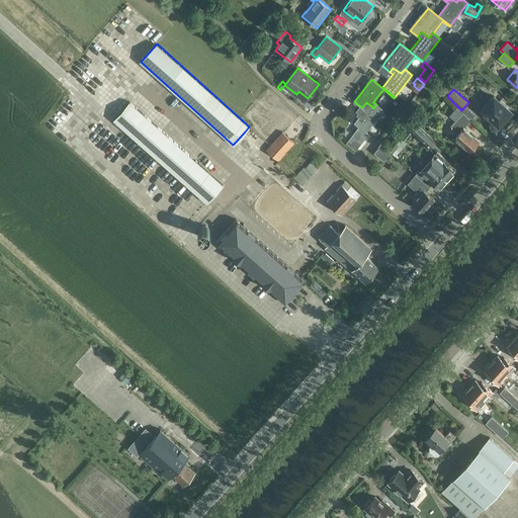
[(507,105),(501,99),(499,101),(494,96),(482,109),(487,114),(485,117),(491,123),(493,120),(499,124),(504,118),(505,119),(510,114),(509,113),(511,111),(505,106),(507,105)]
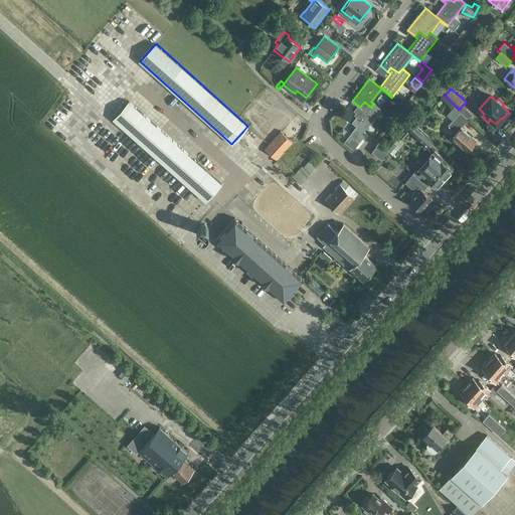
[(358,114),(352,122),(357,126),(365,132),(365,131),(378,114),(382,110),(374,104),(371,108),(364,102),(360,107),(358,106),(354,111),(358,114)]
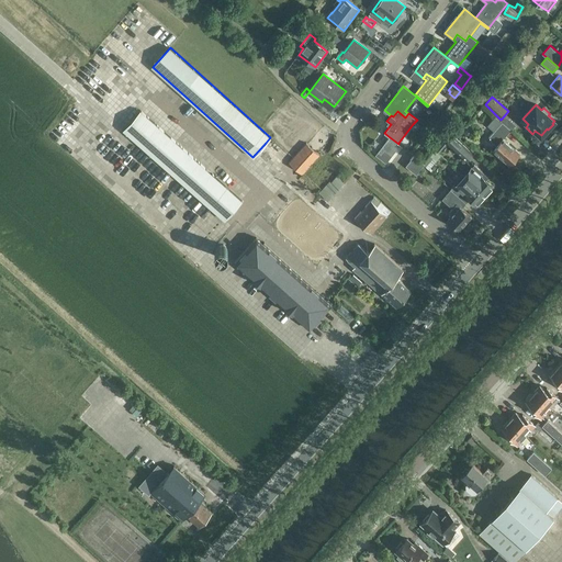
[(142,112),(124,131),(223,221),(240,202),(170,137),(142,112)]
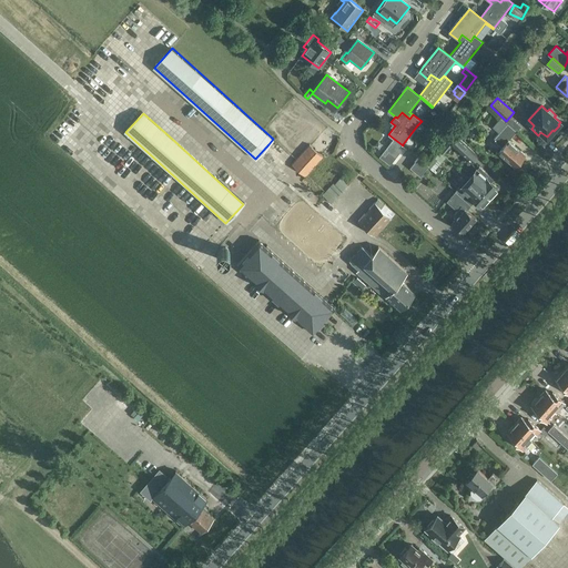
[(440,123),(445,118),(439,113),(436,119),(440,123)]
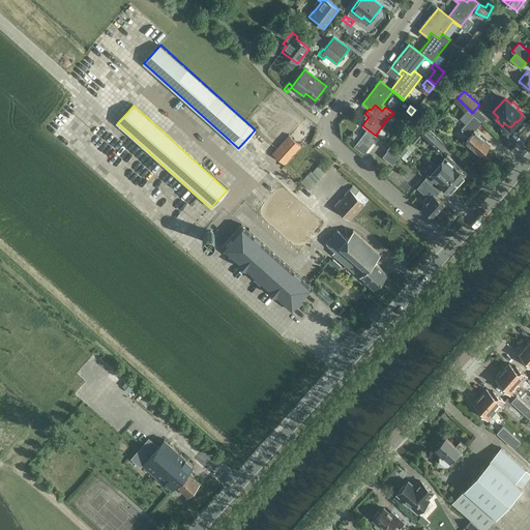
[(468,138),(465,141),(480,155),(490,145),(474,131),(482,123),(474,115),(473,116),(467,110),(460,118),(466,124),(461,130),(464,133),(463,134),(468,138)]
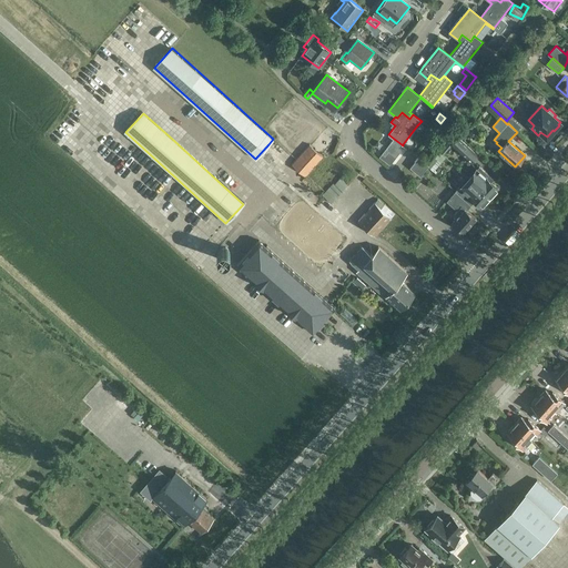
[(458,138),(450,145),(470,163),(478,155),(458,138)]
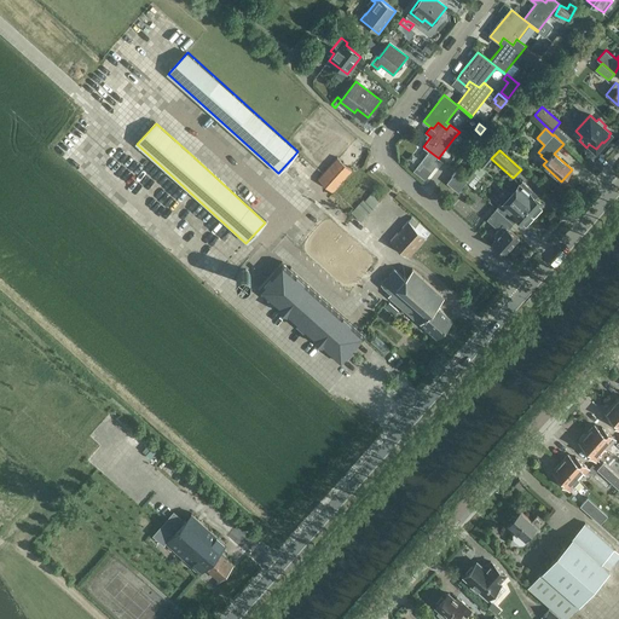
[(429,151),(423,157),(435,167),(440,160),(439,158),(429,151)]
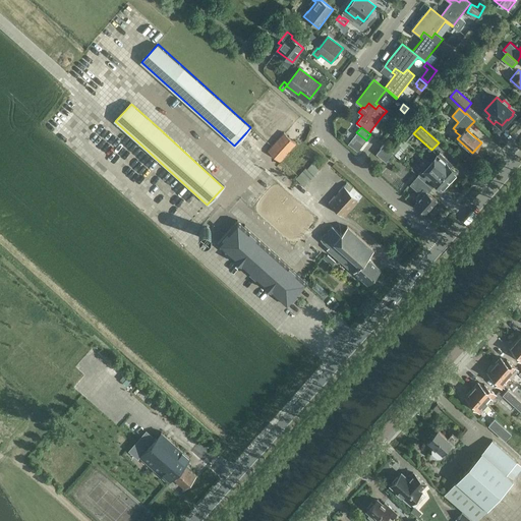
[(284,132),(268,151),(280,162),(296,143),(284,132)]
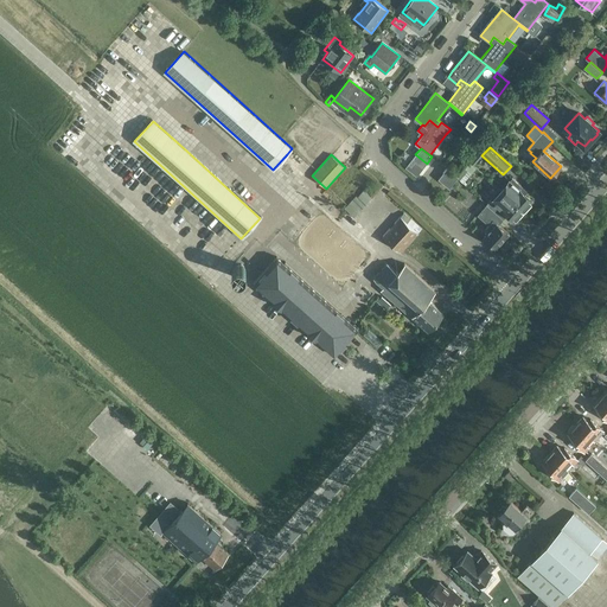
[(415,154),(406,166),(417,174),(427,164),(415,154)]
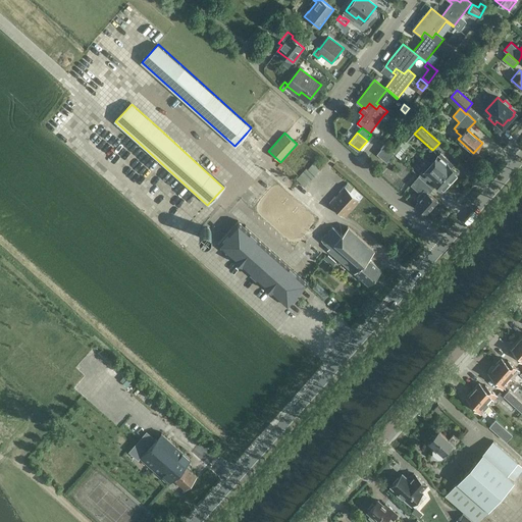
[(395,153),(384,146),(377,154),(387,162),(395,153)]
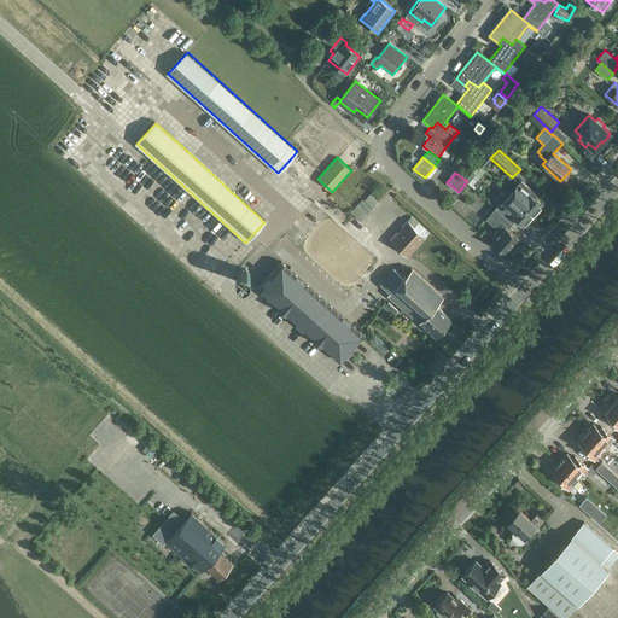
[(518,182),(508,193),(534,215),(543,205),(518,182)]
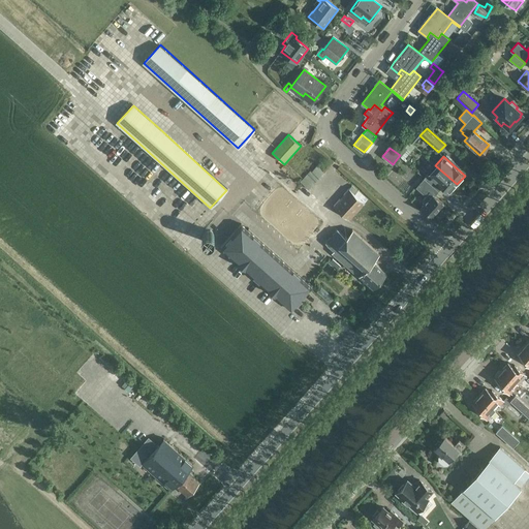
[(457,184),(435,165),(434,166),(436,167),(431,173),(430,172),(427,176),(424,173),(422,176),(424,178),(436,189),(440,185),(449,192),(457,184)]
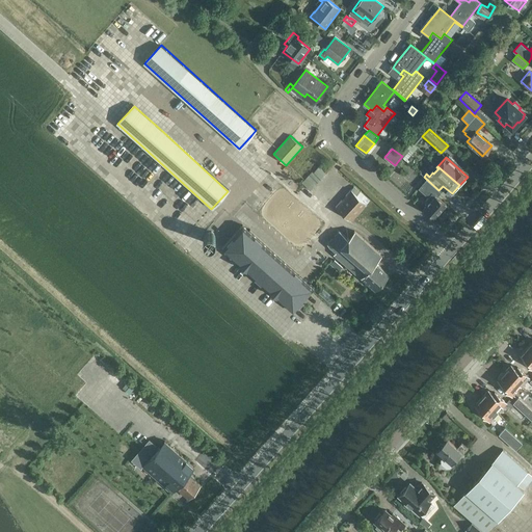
[(312,173),(302,183),(311,190),(325,174),(319,167),(314,174),(312,173)]
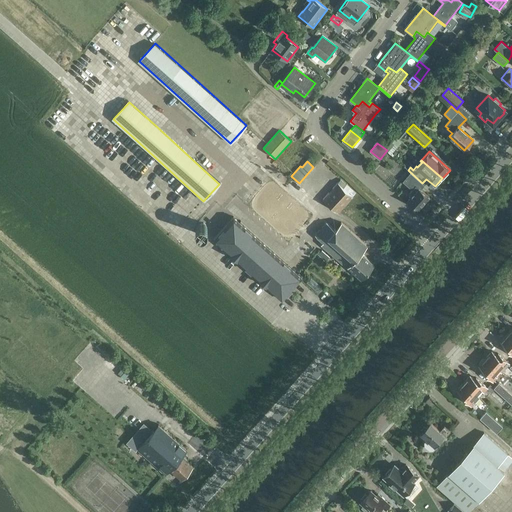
[(422,183),(410,172),(403,181),(413,190),(409,194),(412,196),(408,200),(418,209),(429,197),(421,189),(425,185),(422,183)]
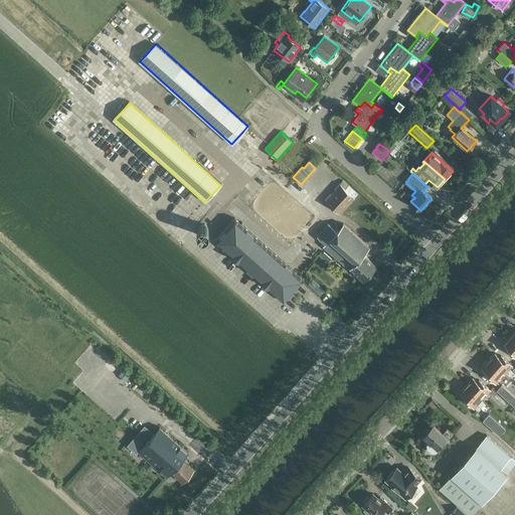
[(340,214),(355,198),(346,189),(349,186),(343,181),(325,200),(340,214)]
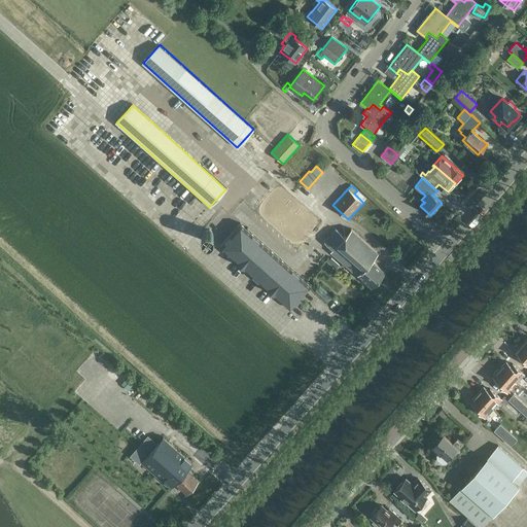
[(240,223),(220,246),(290,309),(311,286),(240,223)]
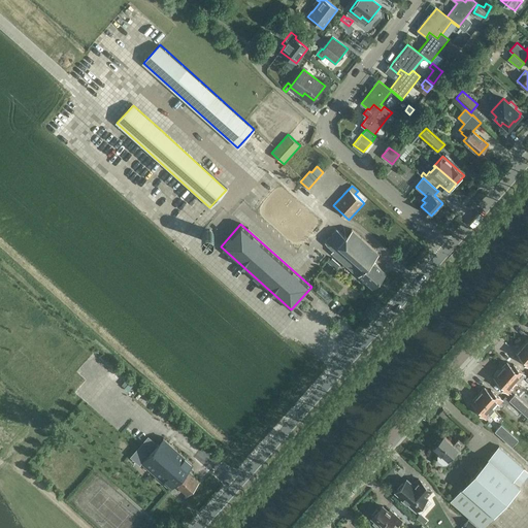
[(372,288),(386,272),(372,261),(380,253),(353,229),(345,237),(337,229),(326,242),(334,250),(332,253),(359,276),(359,275),(372,288)]
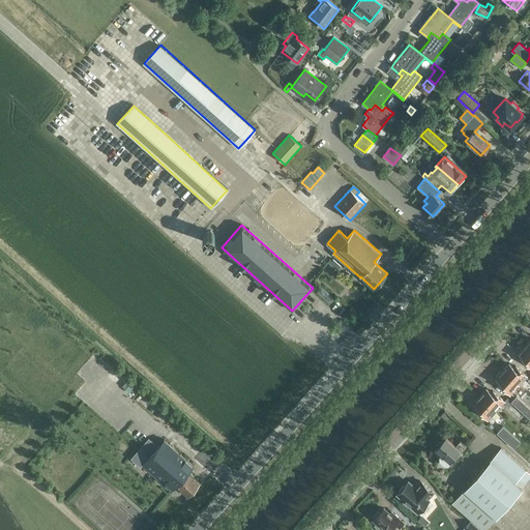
[(336,270),(342,265),(333,259),(329,263),(336,270)]
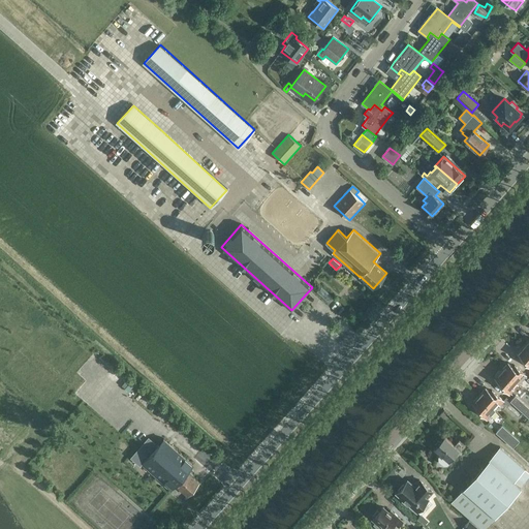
[(328,305),(334,298),(321,286),(315,293),(328,305)]
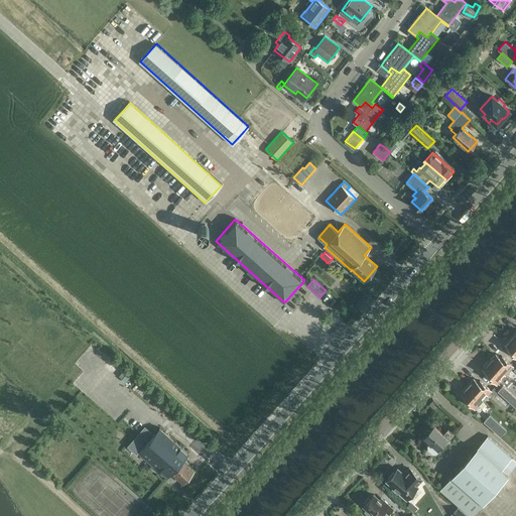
[(515,341),(511,337),(505,344),(509,348),(508,350),(515,357),(515,341)]
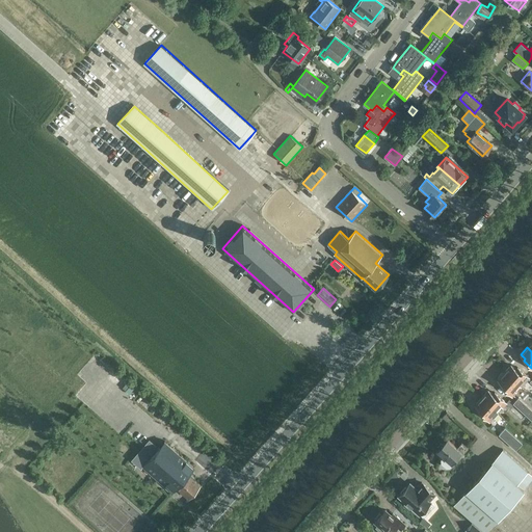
[(511,365),(504,372),(517,383),(522,379),(525,381),(529,377),(517,367),(515,369),(511,365)]
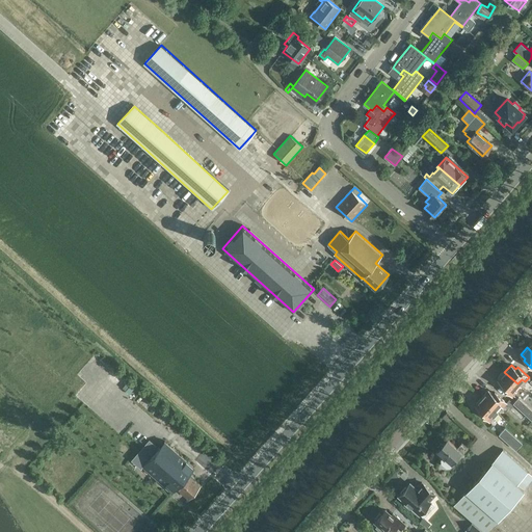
[(517,383),(504,372),(498,379),(503,383),(501,386),(512,396),(516,391),(513,388),(517,383)]
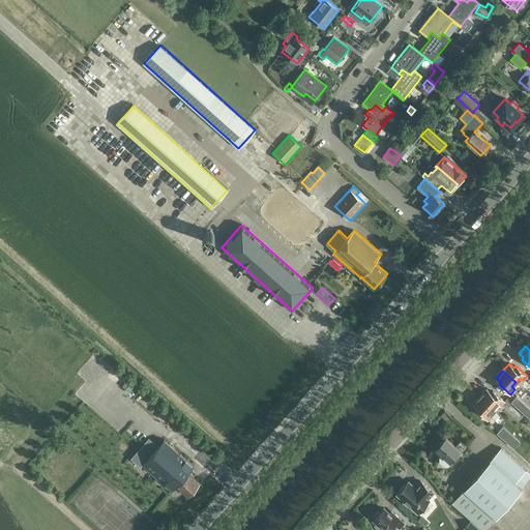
[(487,388),(480,395),(493,408),(498,403),(501,405),(504,402),(508,406),(507,408),(512,412),(514,410),(521,416),(524,413),(529,418),(529,416),(511,401),(507,398),(504,401),(493,390),(492,392),(487,388)]
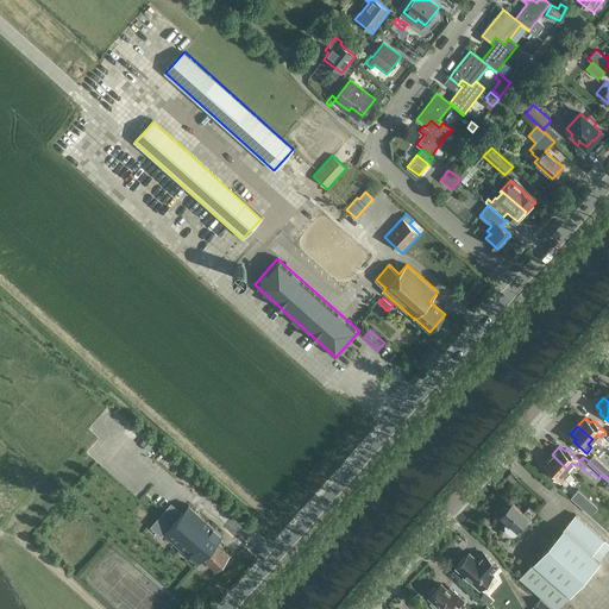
[(566,469),(552,454),(544,463),(550,469),(547,470),(560,482),(570,472),(566,469)]
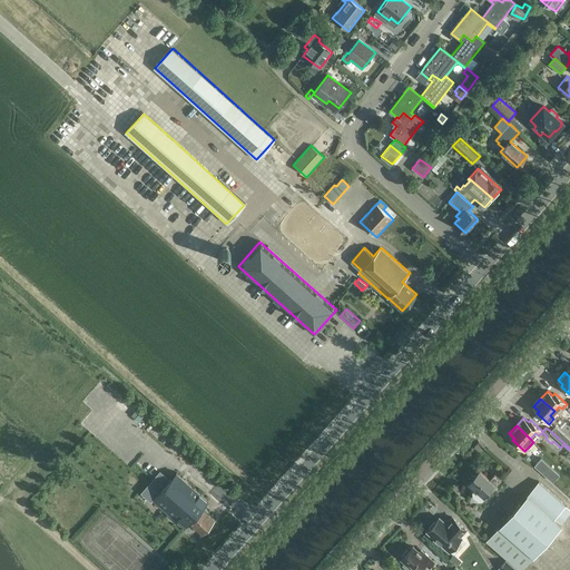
[(569,439),(556,425),(550,431),(569,448),(569,439)]
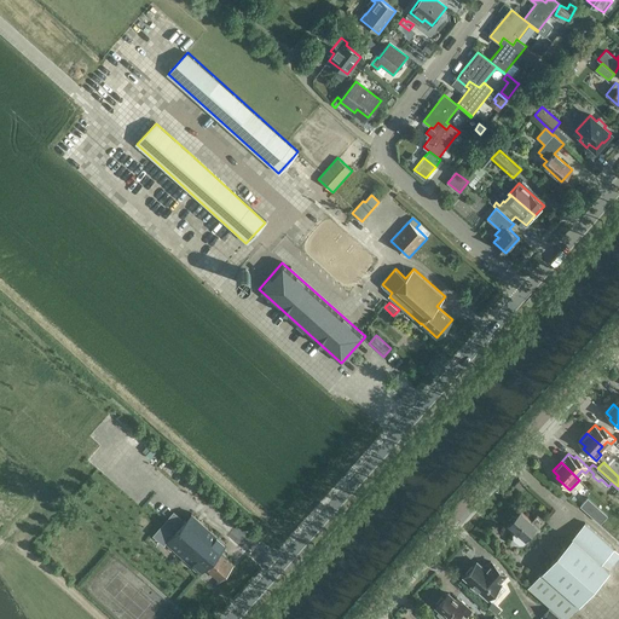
[(601,524),(608,515),(589,497),(582,505),(601,524)]
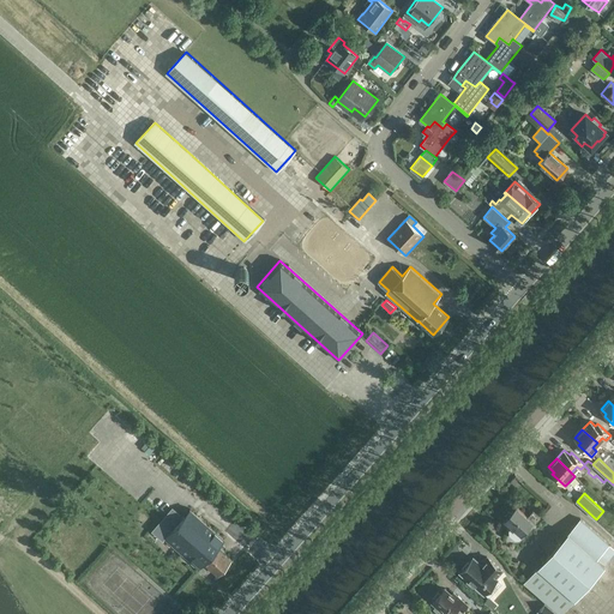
[(218,575),(232,560),(223,552),(224,551),(220,546),(224,539),(191,510),(185,516),(172,504),(152,528),(199,569),(204,563),(218,575)]
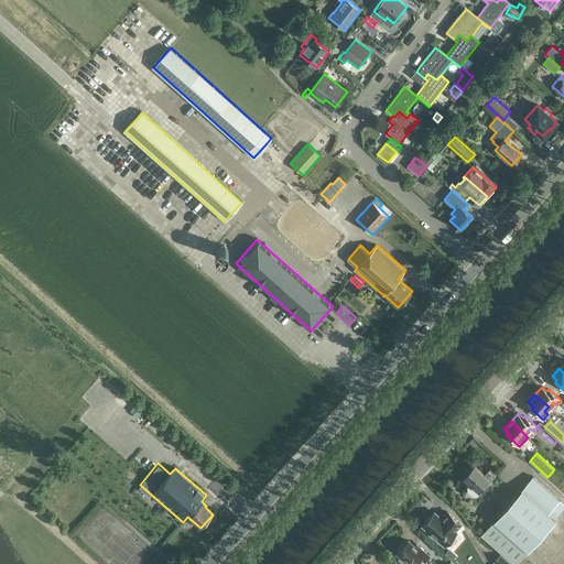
[(463,476),(470,483),(468,487),(468,490),(474,495),(477,495),(481,490),(479,489),(488,478),(491,480),(496,475),(489,468),(485,474),(474,464),(469,469),(467,469),(464,474),(464,475),(463,476)]
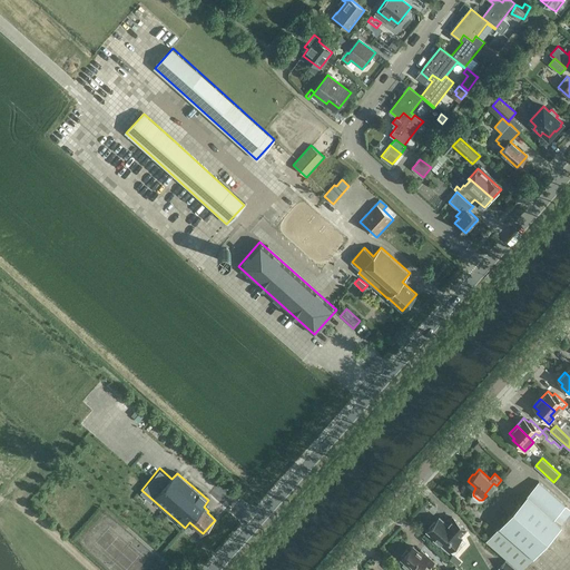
[(487,540),(507,559),(519,569),(569,513),(569,509),(539,482),(487,540)]
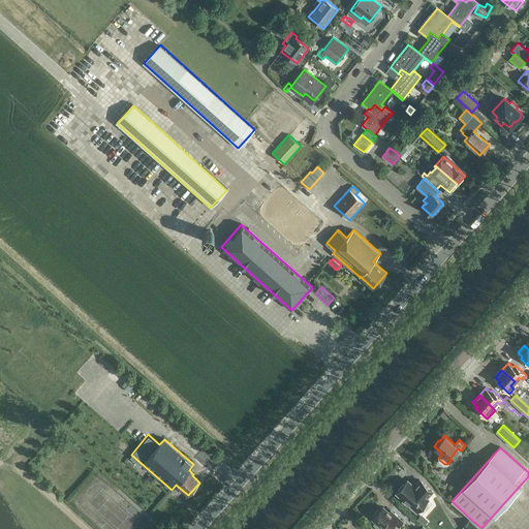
[(419,479),(416,484),(412,484),(407,480),(397,493),(404,499),(402,500),(407,505),(409,503),(416,510),(428,498),(427,497),(432,491),(419,479)]
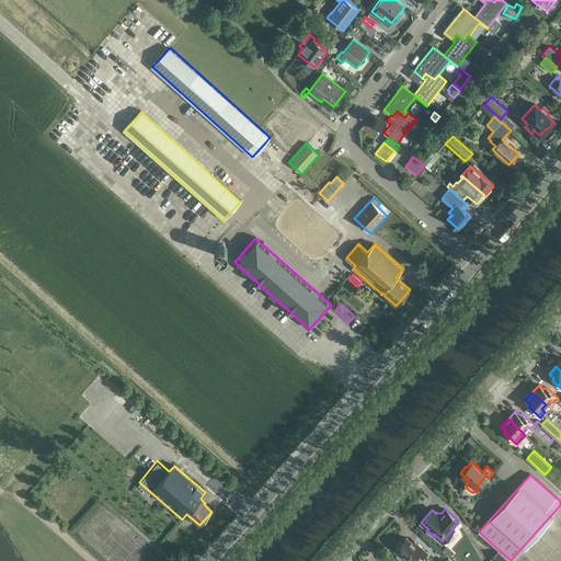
[(405,537),(396,549),(400,553),(398,557),(401,560),(407,560),(408,560),(409,559),(411,560),(413,560),(420,554),(424,560),(428,554),(423,549),(423,548),(419,544),(416,544),(414,541),(412,544),(405,537)]
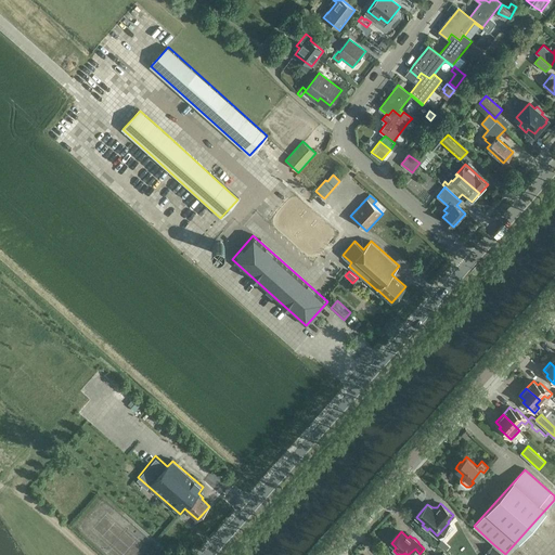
[(442,539),(439,543),(447,549),(450,544),(442,539)]
